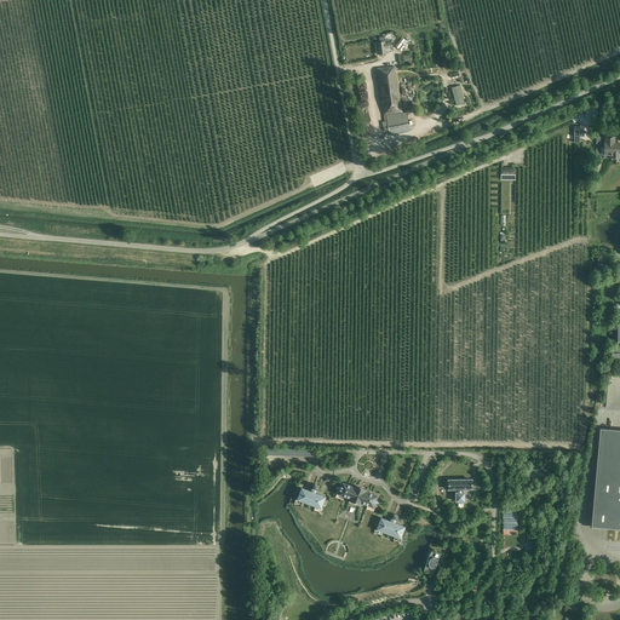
[(384,41),(384,39),(383,36),(379,38),(380,44),(377,44),(379,55),(385,53),(385,51),(390,51),(390,47),(392,47),(391,40),(384,41)]
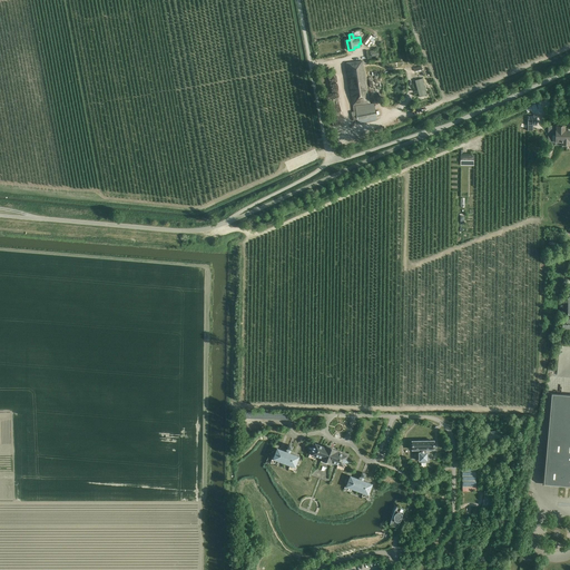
[(369,35),(363,42),(369,47),(371,45),(372,45),(372,43),(372,42),(370,41),(373,37),(369,35)]
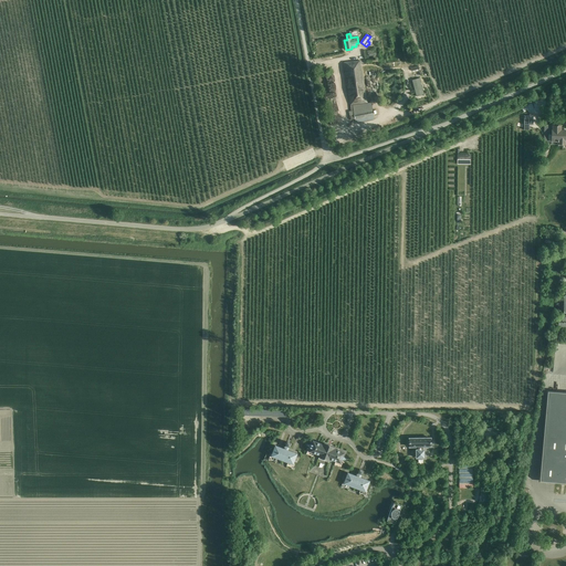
[(344,63),(349,105),(366,103),(359,61),(344,63)]
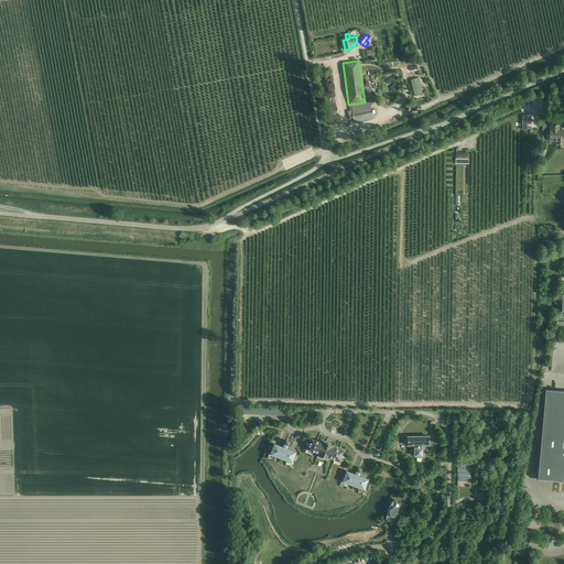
[(422,95),(418,78),(411,80),(415,96),(422,95)]
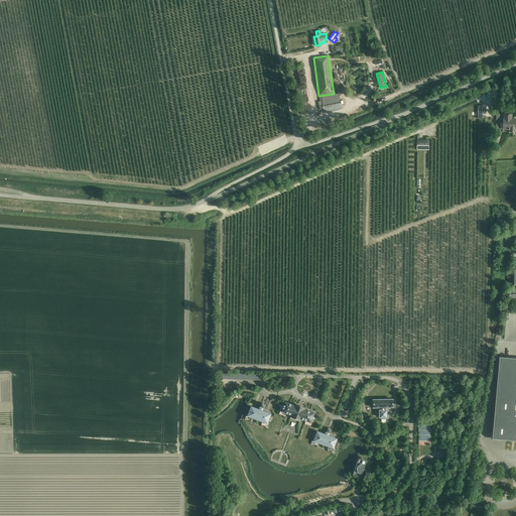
[(325,112),(341,109),(339,94),(321,97),(323,101),(317,102),(318,107),(320,107),(320,108),(319,108),(319,110),(324,109),(325,112)]
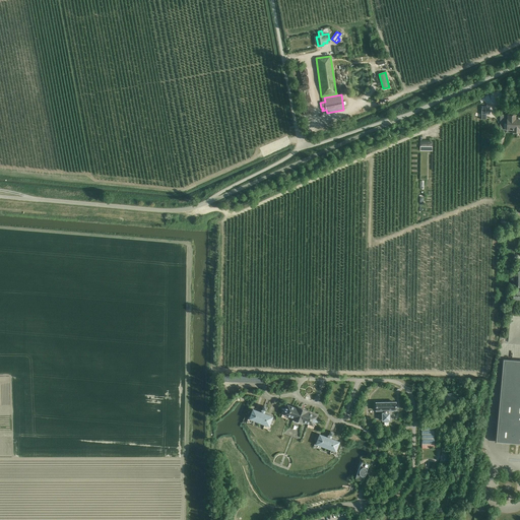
[(519,133),(519,130),(519,119),(515,120),(515,116),(500,115),(500,130),(512,130),(512,133),(519,133)]
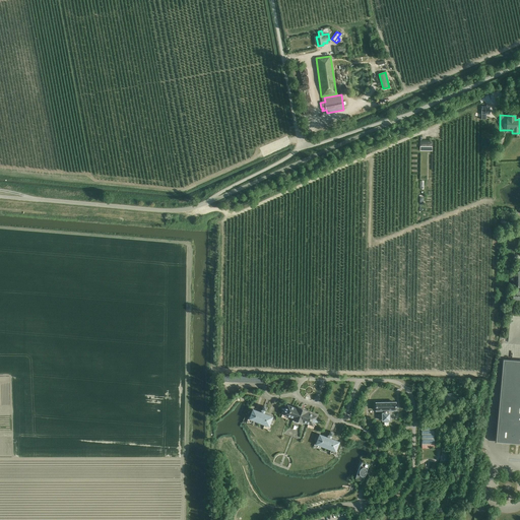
[(519,443),(519,361),(503,360),(496,442),(519,443)]
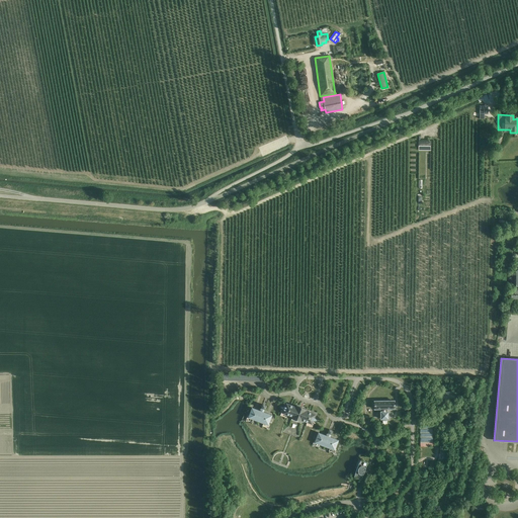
[(395,409),(395,401),(390,401),(389,401),(387,401),(385,401),(384,401),(383,402),(380,402),(379,401),(378,402),(374,402),(374,409),(376,409),(377,410),(378,409),(381,409),(381,412),(380,412),(380,414),(380,415),(380,417),(381,419),(382,419),(384,419),(386,419),(389,419),(389,417),(389,415),(387,413),(387,412),(386,412),(386,409),(390,409),(392,409),(393,409),(395,409)]
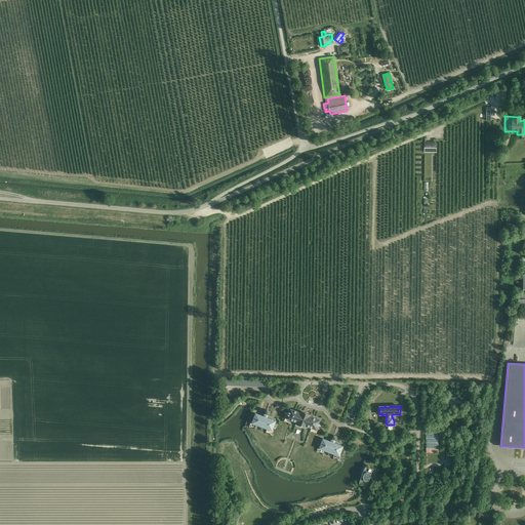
[(300,411),(299,412),(290,409),(286,418),(316,430),(320,419),(310,416),(311,414),(300,411)]
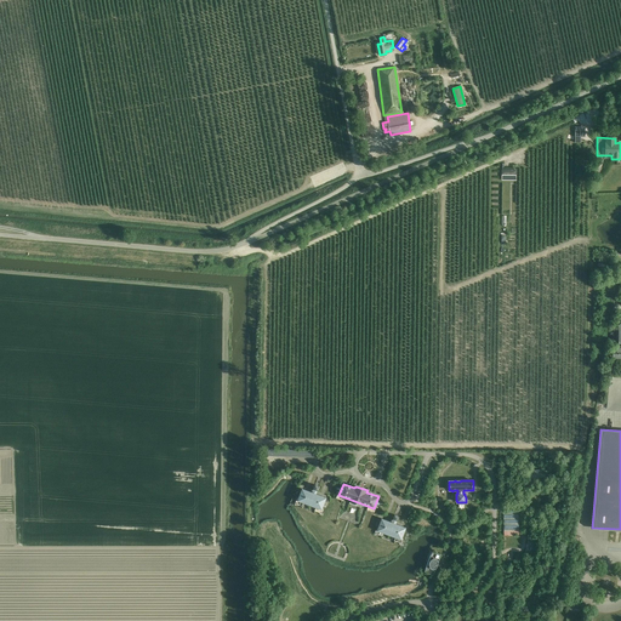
[(318,490),(319,486),(315,485),(313,489),(312,493),(302,489),(297,501),(322,510),(326,497),(315,494),(318,490)]
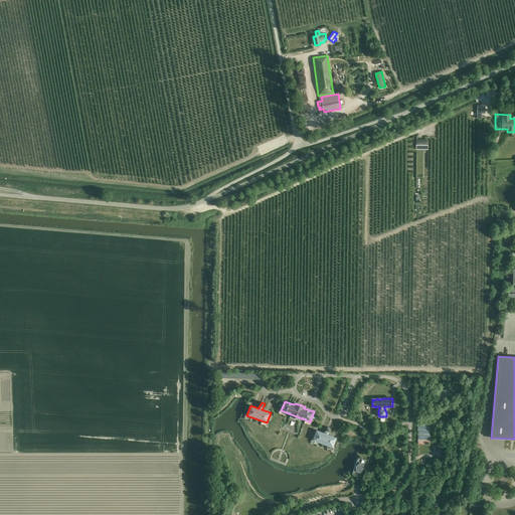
[(430,422),(417,422),(417,440),(431,440),(430,422)]
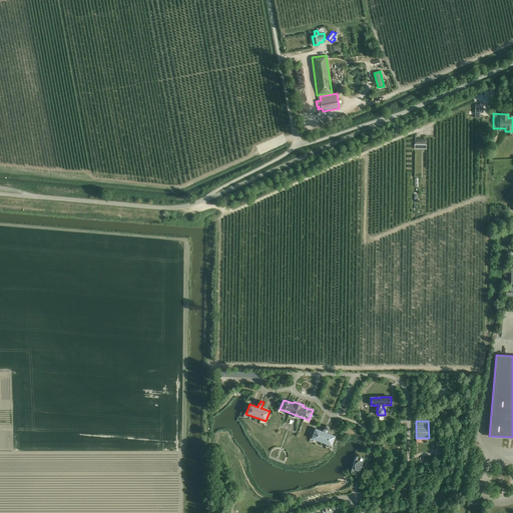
[(326,425),(325,429),(324,432),(316,429),(312,438),(332,446),(335,436),(327,433),(328,430),(329,427),(326,425)]
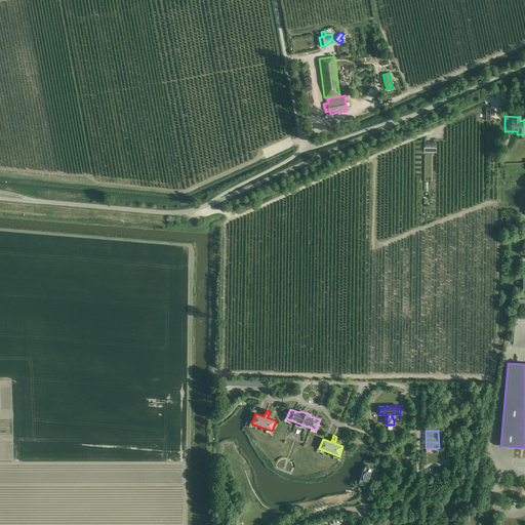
[(372,469),(366,467),(360,484),(366,486),(372,469)]
